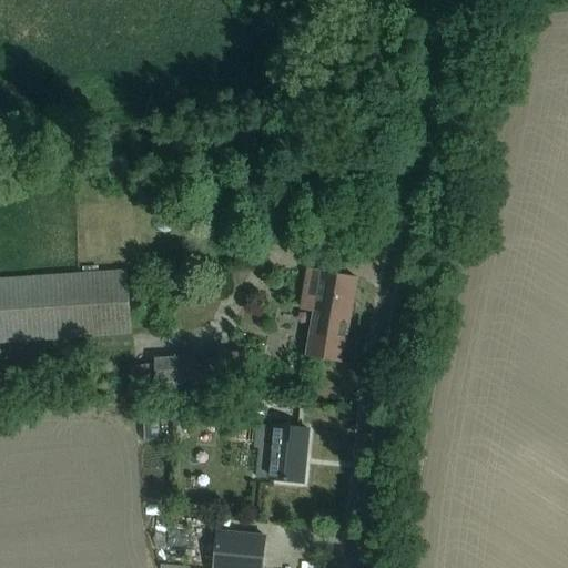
[(0,277),(0,343),(132,335),(128,270),(0,277)]
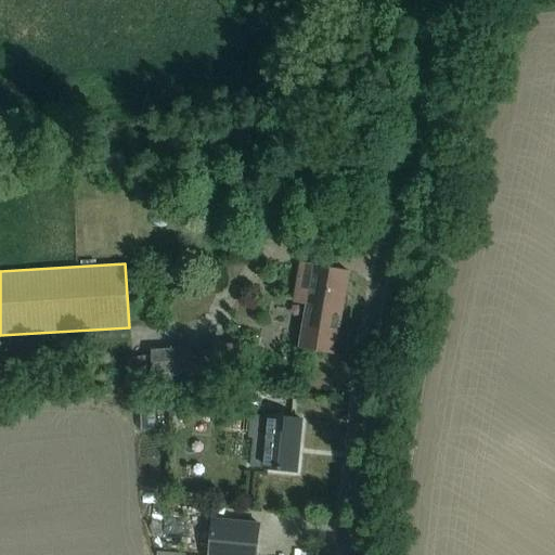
[(348,272),(327,268),(301,263),(295,301),(308,305),(300,348),(334,353),(348,272)]
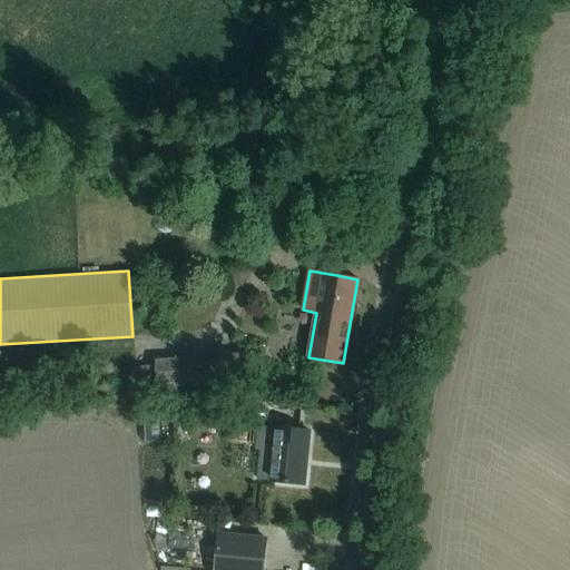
[(247,355),(155,361),(156,366),(129,367),(129,386),(156,385),(156,386),(175,385),(175,402),(231,399),(229,379),(248,377),(247,355)]
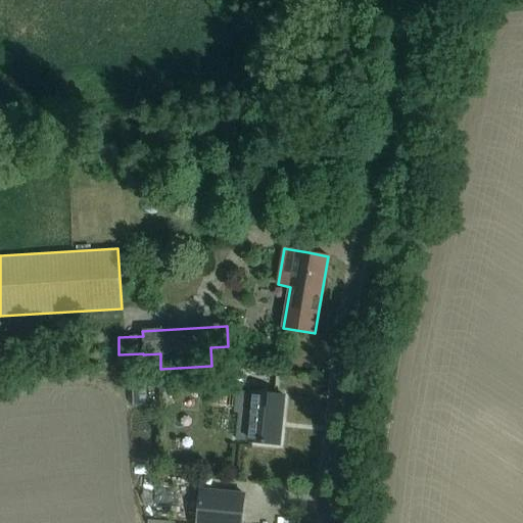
[(171,375),(158,377),(160,394),(173,392),(171,375)]
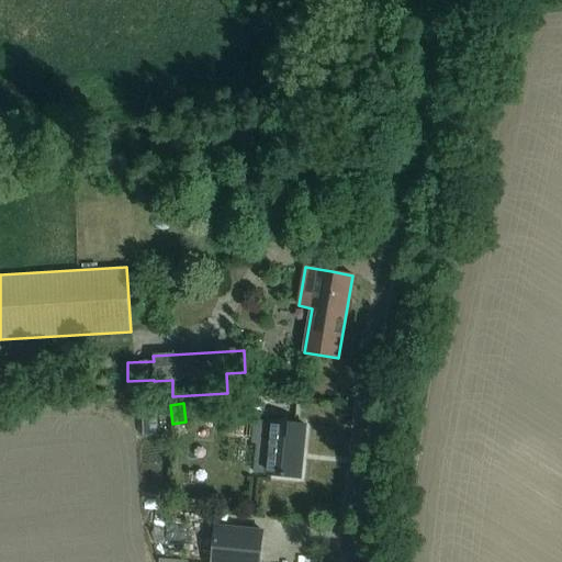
[(304,425),(283,423),(272,422),(267,474),(295,478),(299,451),(302,451),(304,425)]
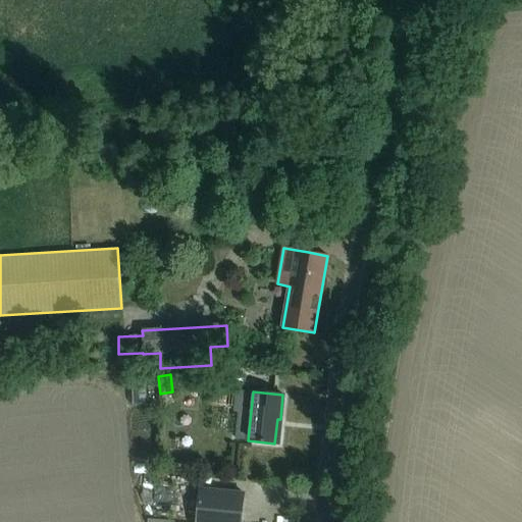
[(200,489),(196,521),(241,521),(244,493),(237,492),(216,490),(200,489)]
